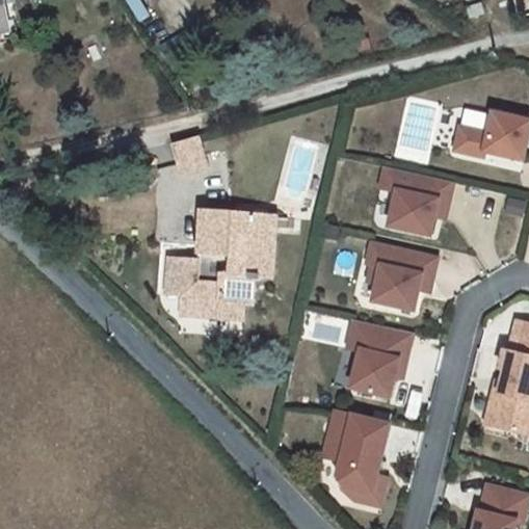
[(0,46),(10,45),(9,33),(15,32),(20,32),(15,0),(0,0),(0,46)]
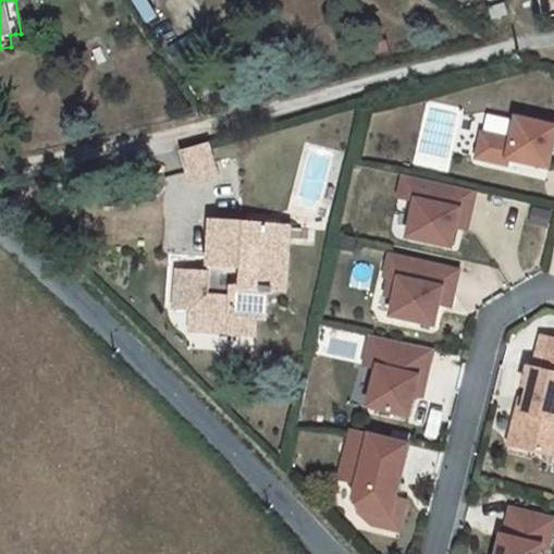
[(508,15),(504,4),(490,9),(493,19),(508,15)]
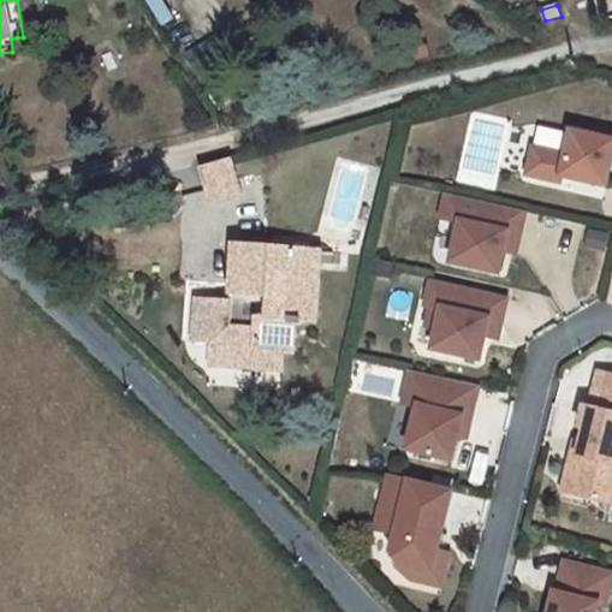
[(536,149),(530,177),(564,184),(565,178),(607,189),(611,176),(611,142),(574,134),(569,158),(536,149)]
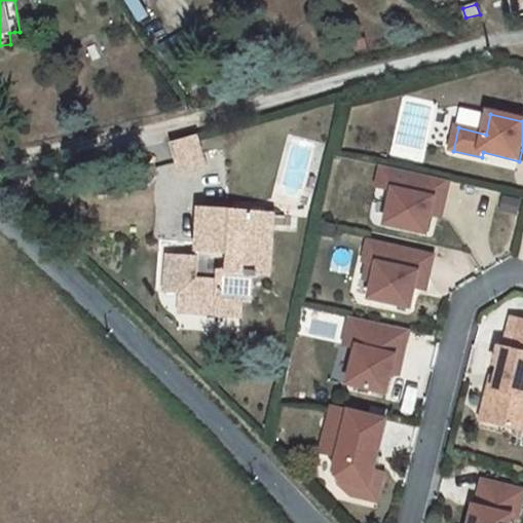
[(191,135),(167,142),(178,171),(200,162),(191,135)]
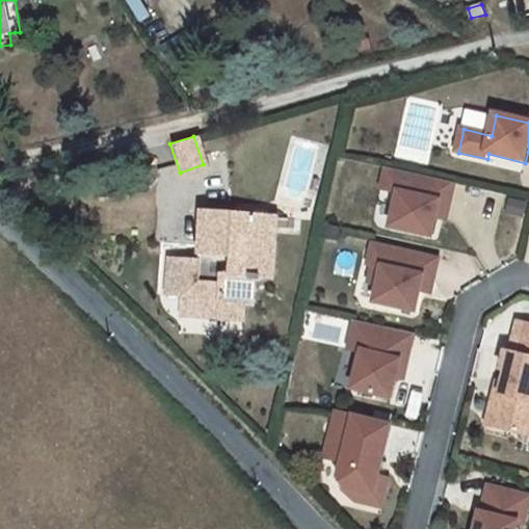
[(390,226),(431,235),(435,216),(440,201),(450,204),(455,183),(388,166),(382,187),(399,191),(390,226)]
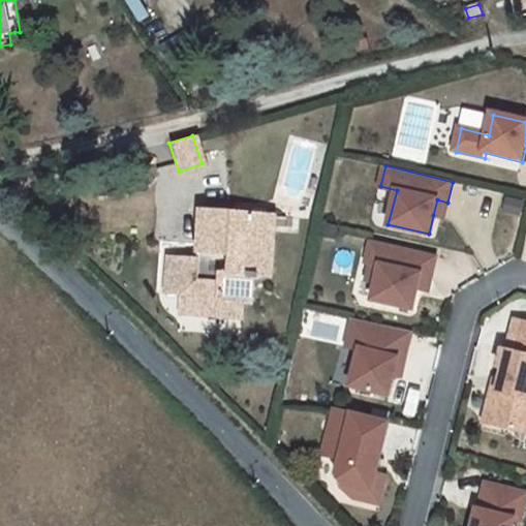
[(447,203),(437,199),(433,215),(444,217),(447,203)]
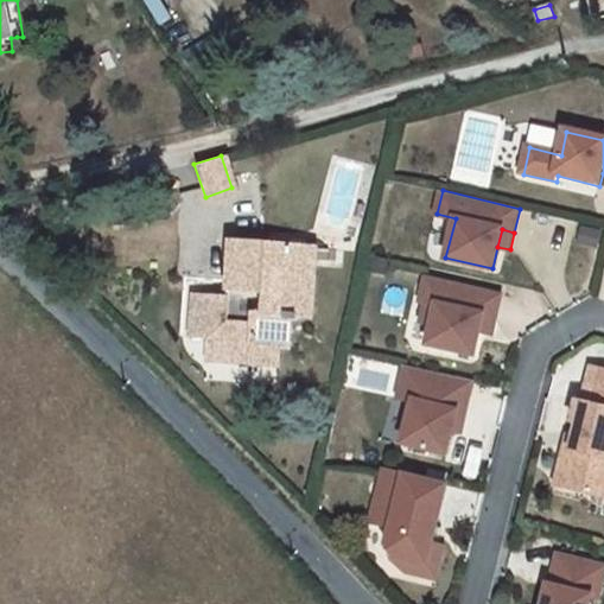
[(309,240),(229,239),(228,287),(236,287),(236,296),(228,296),(228,318),(294,318),(294,315),(300,315),(300,311),(300,265),(309,265),(309,240)]
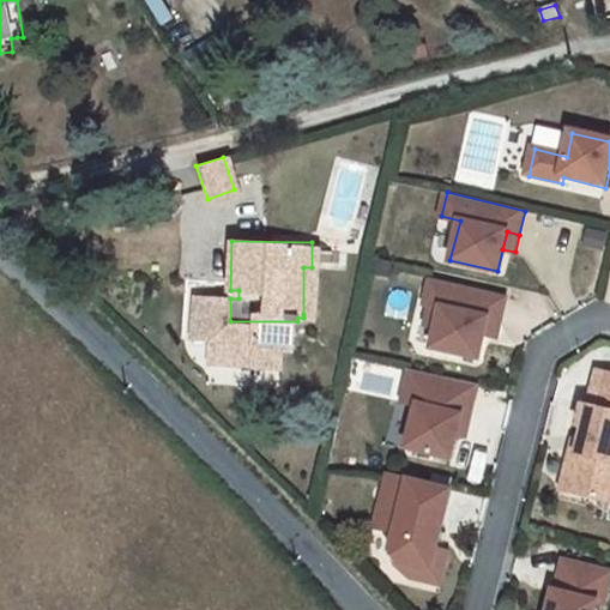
[(319,242),(312,242),(312,267),(303,267),(303,314),(318,314),(319,242)]
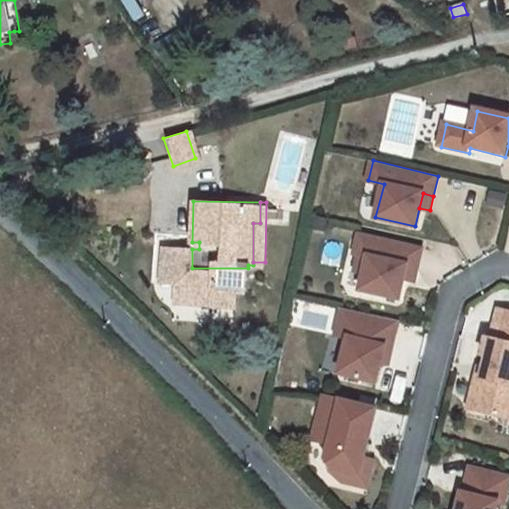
[(363,275),(360,291),(399,301),(403,280),(406,267),(417,270),(422,251),(359,236),(354,255),(359,256),(368,258),(363,275)]
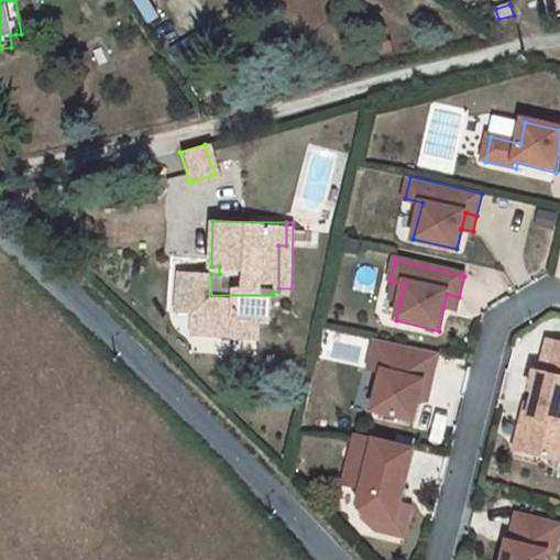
[(211,295),(211,274),(182,274),(180,310),(197,311),(197,331),(262,332),(262,316),(272,316),(273,295),(211,295)]
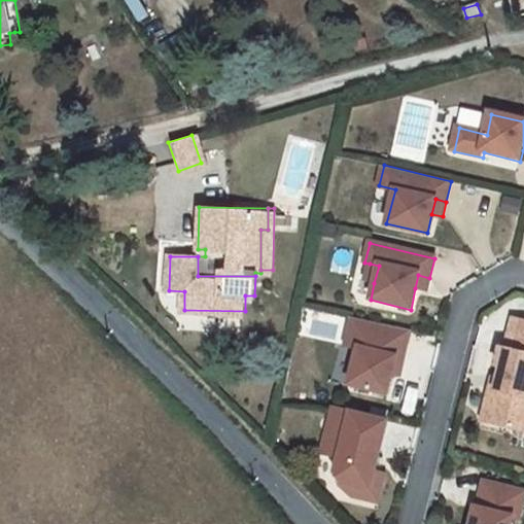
[(379,266),(370,264),(365,281),(374,283),(379,266)]
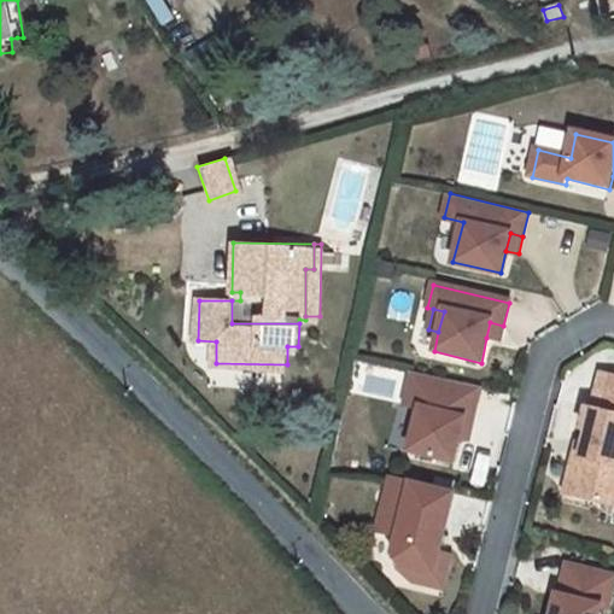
[(500,341),(503,326),(490,322),(486,338),(500,341)]
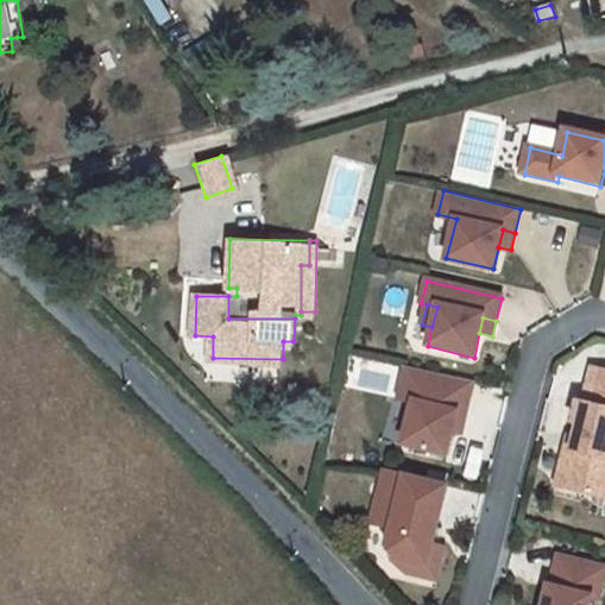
[(604,366),(596,364),(586,399),(580,398),(574,418),(580,421),(573,446),(567,445),(558,483),(602,493),(604,478),(604,366)]
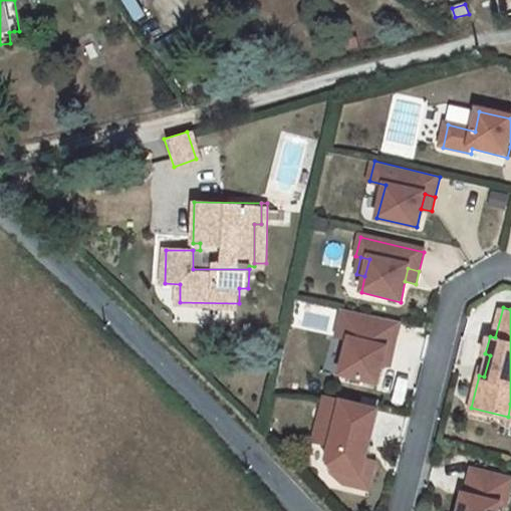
[(392,351),(399,323),(342,310),(335,337),(347,340),(339,376),(375,386),(380,364),(385,350),(392,351)]
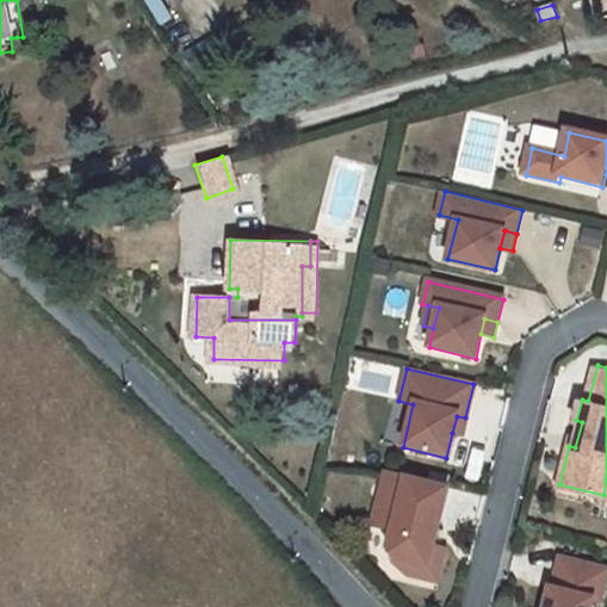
[(452,433),(460,435),(465,417),(457,416),(452,433)]
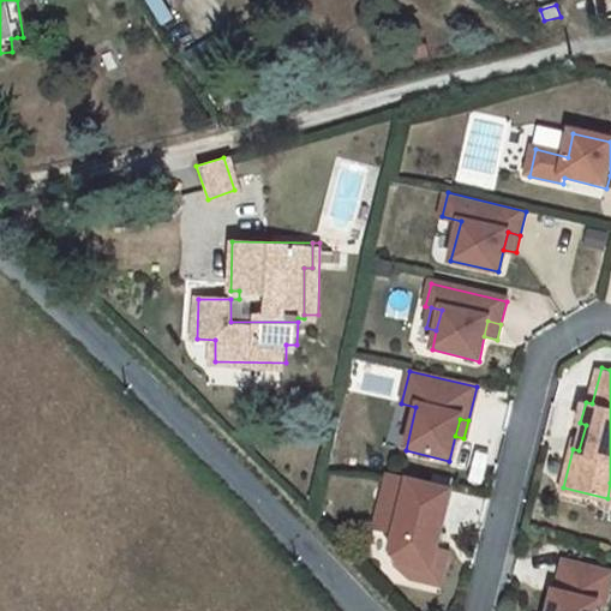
[(391,534),(387,552),(393,562),(427,571),(433,551),(449,492),(385,475),(372,529),(391,534)]
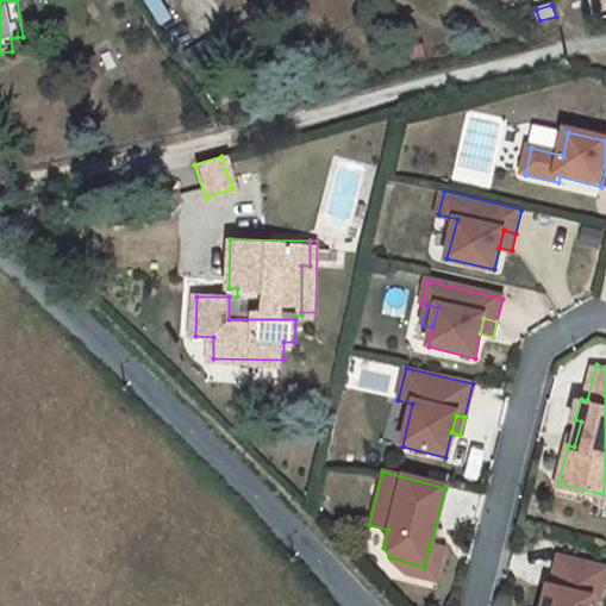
[(424,567),(389,557),(389,560),(404,574),(432,582),(442,549),(430,547),(424,567)]
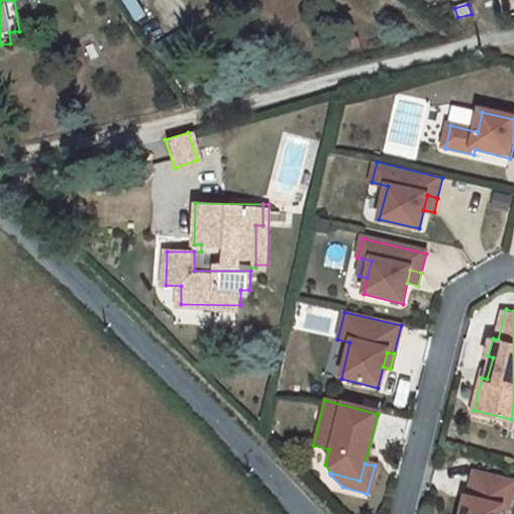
[(499,513),(501,506),(508,508),(513,484),(513,480),(475,470),(468,496),(465,495),(459,513),(499,513)]
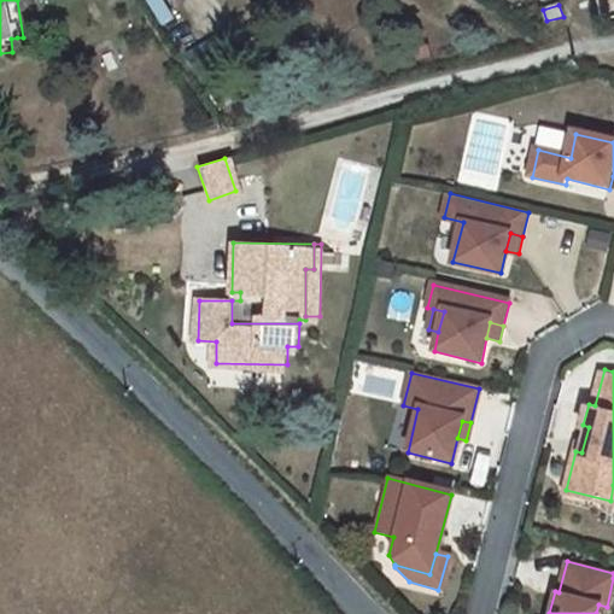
All buildings are outlined.
